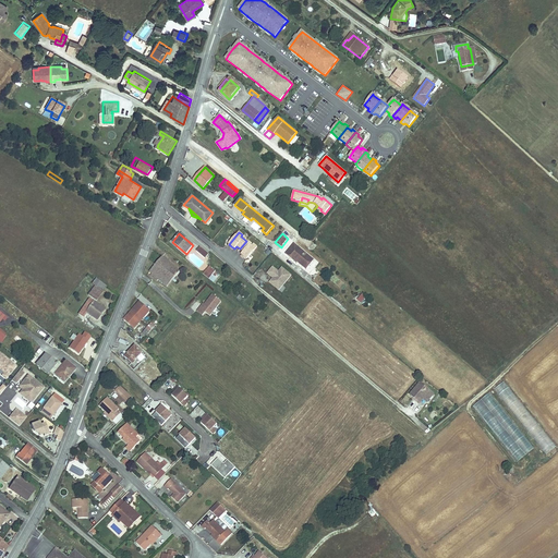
[(247,259),(257,247),(253,244),(252,245),(246,241),(240,249),(243,252),(241,254),(242,255),(244,257),(247,259)]
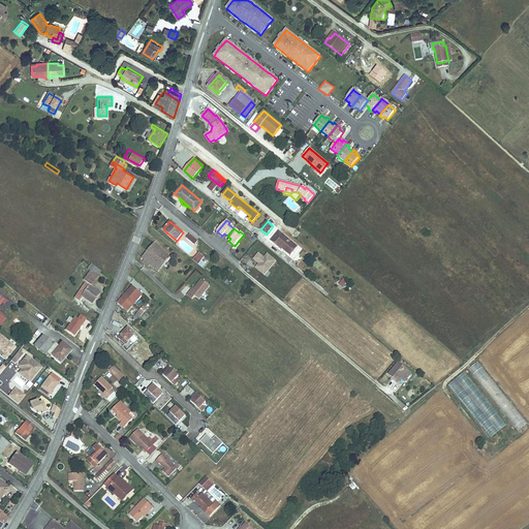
[(298,247),(279,231),(271,241),(279,248),(281,246),(283,247),(282,249),(286,252),(289,249),(293,252),(298,247)]
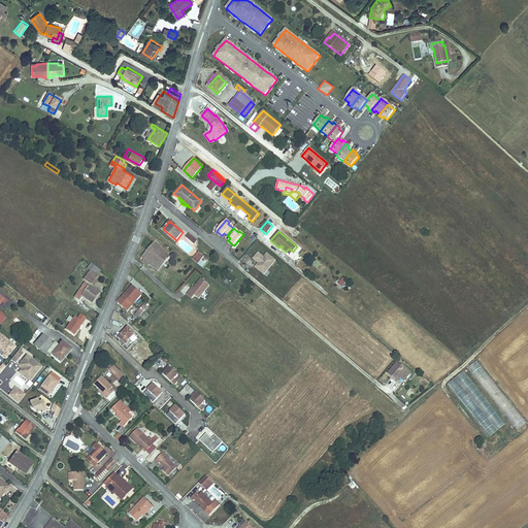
[(197,240),(190,234),(186,238),(194,244),(197,240)]
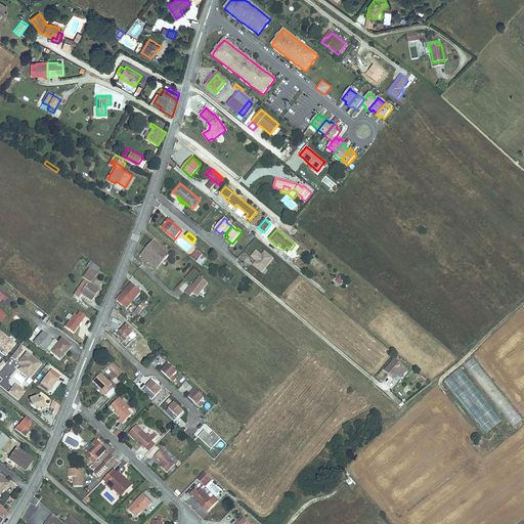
[(168,256),(153,242),(140,255),(143,257),(145,259),(144,261),(148,264),(149,262),(155,257),(162,263),(163,262),(168,256)]
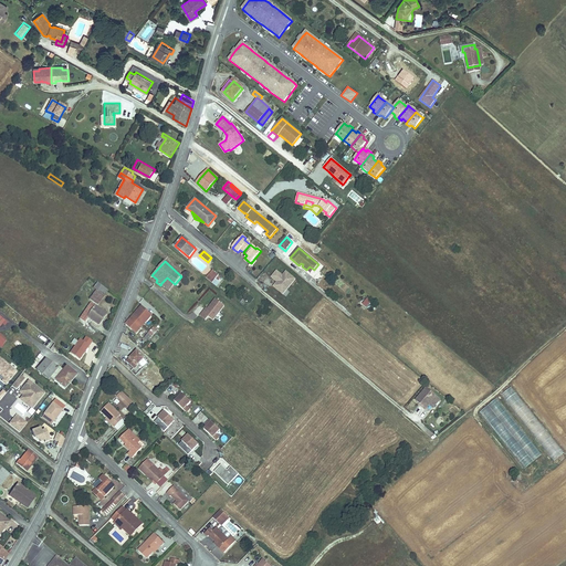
[(222,280),(212,271),(206,279),(212,283),(216,279),(220,282),(222,280)]
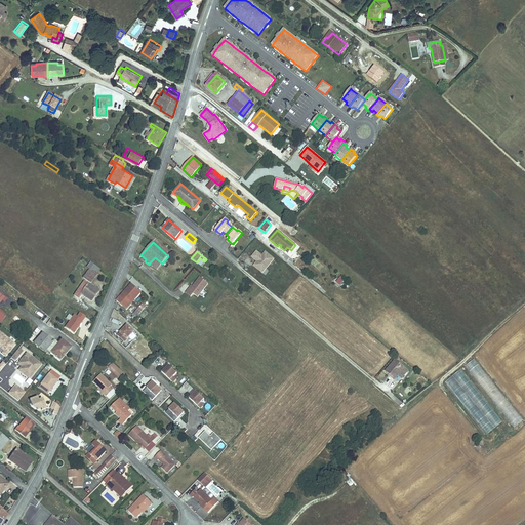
[(263,273),(274,259),(266,252),(261,255),(256,251),(251,257),(256,261),(254,265),(255,266),(254,267),(263,273)]
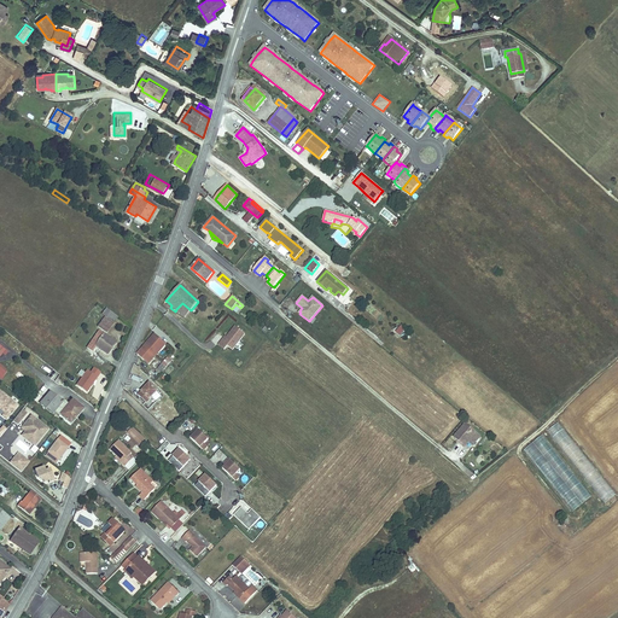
[(191,310),(182,303),(176,309),(185,318),(191,310)]
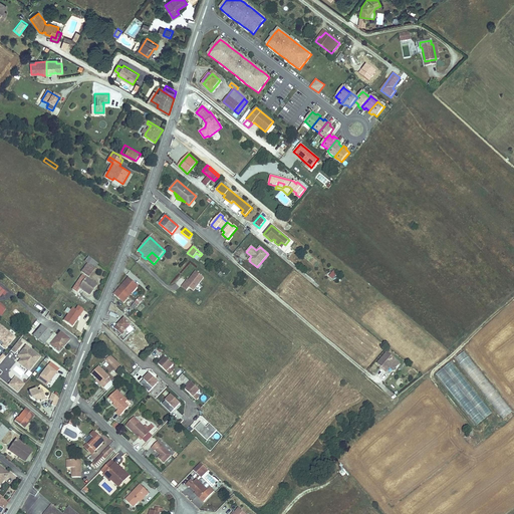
[(88,256),(84,261),(87,263),(94,269),(98,264),(88,256)]
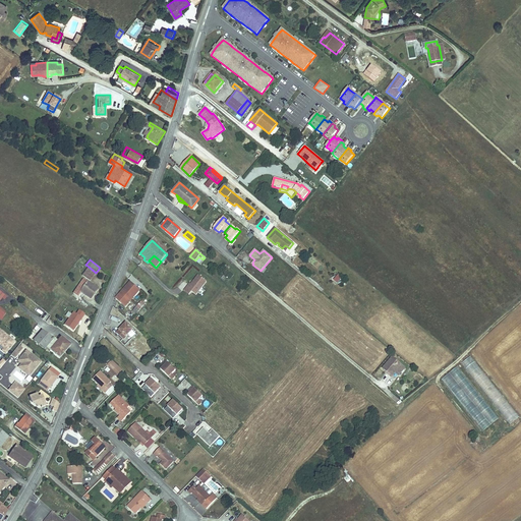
[(89,267),(82,276),(90,281),(96,273),(89,267)]
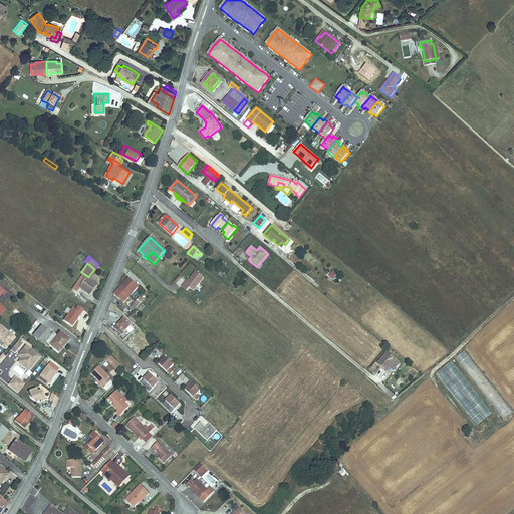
[(194,291),(204,278),(196,271),(188,281),(187,280),(184,284),(190,288),(194,291)]
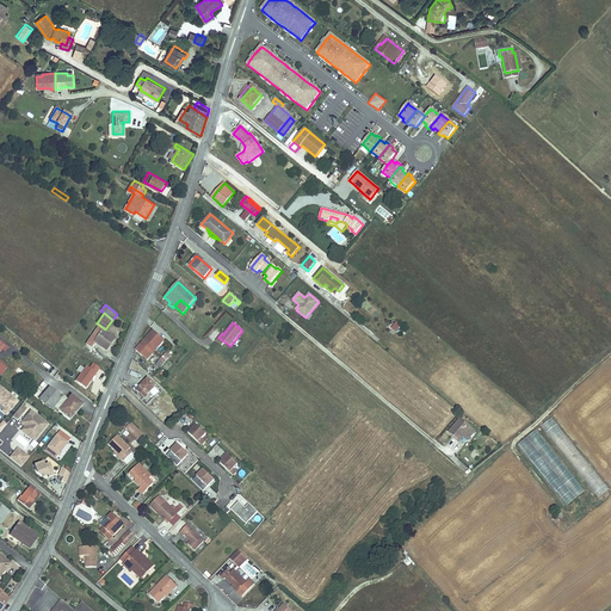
[(396,332),(401,326),(396,322),(392,328),(396,332)]
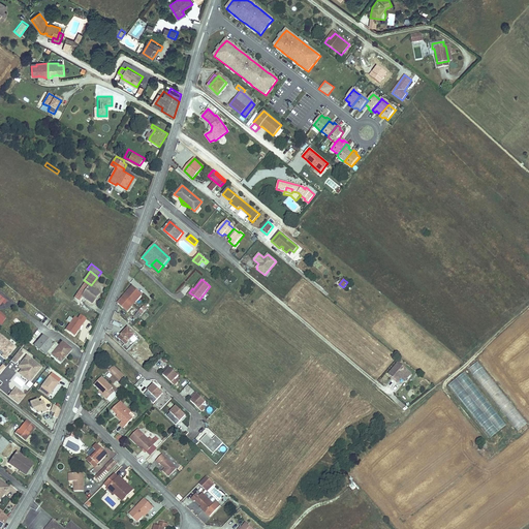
[(79,301),(82,297),(92,304),(99,293),(85,283),(74,298),(79,301)]
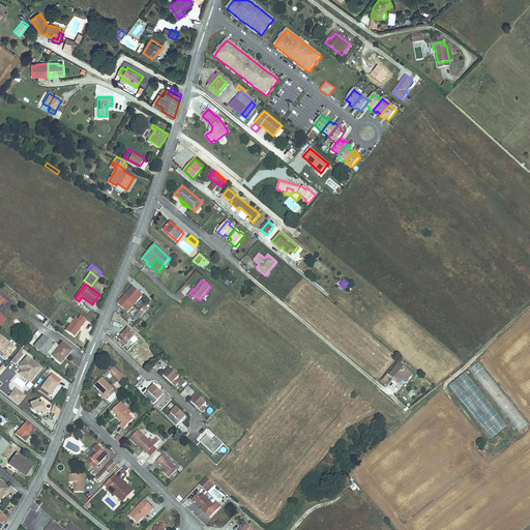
[(127,312),(142,295),(133,287),(118,303),(127,312)]
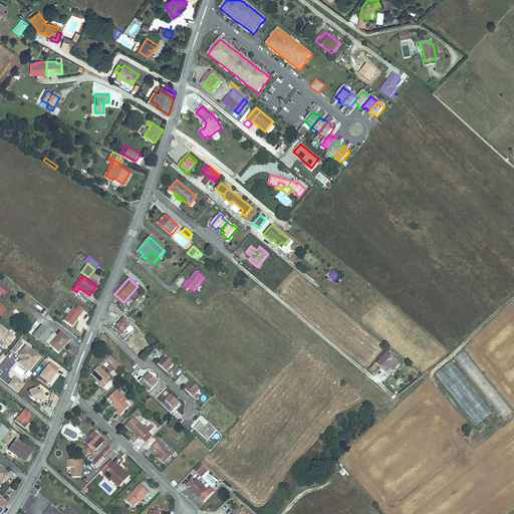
[(134,310),(143,300),(140,297),(131,307),(134,310)]
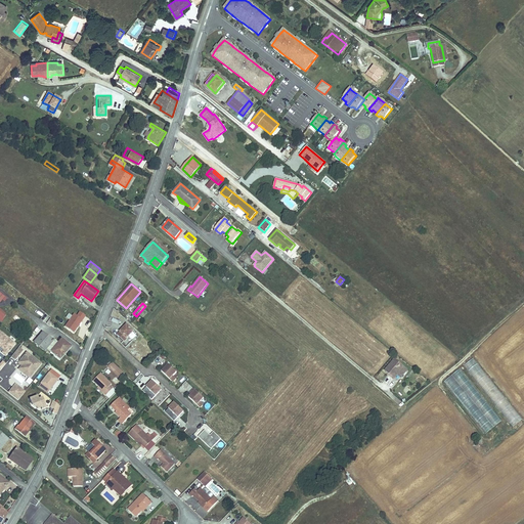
[(74,333),(86,316),(80,311),(77,316),(74,314),(64,326),(74,333)]
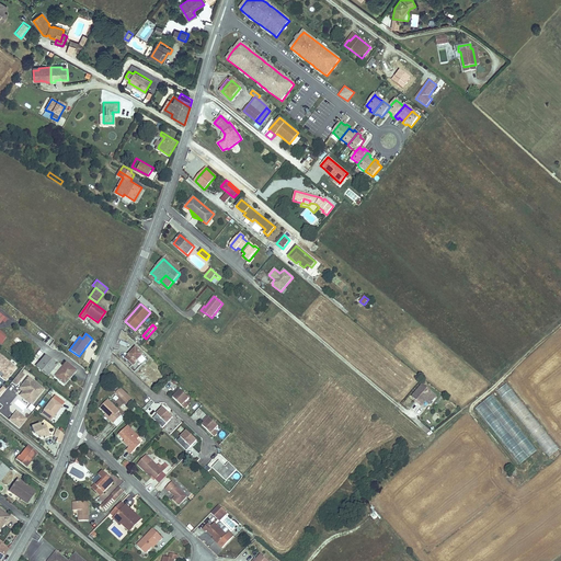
[(133,365),(142,355),(136,348),(126,358),(133,365)]
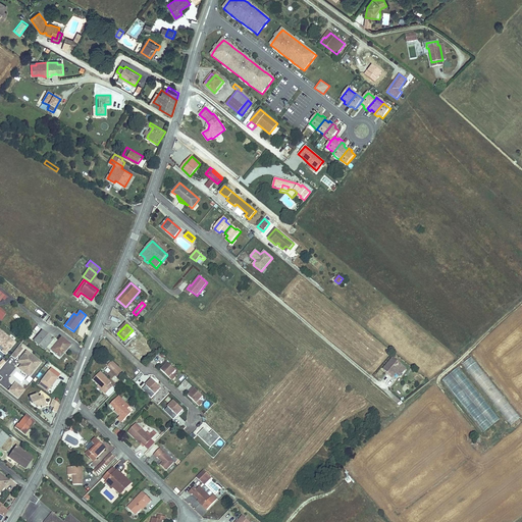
[(0,329),(0,346),(4,349),(2,351),(5,354),(15,343),(0,329)]
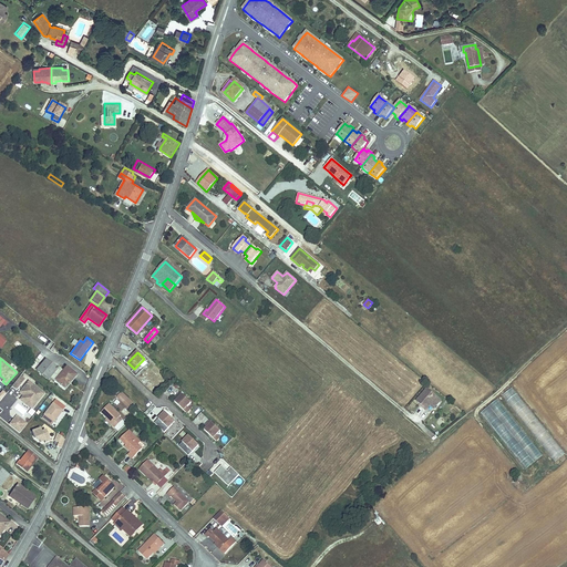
[(47,359),(37,371),(48,380),(50,381),(51,380),(54,382),(55,381),(65,389),(76,375),(66,368),(64,366),(59,368),(58,369),(47,359)]
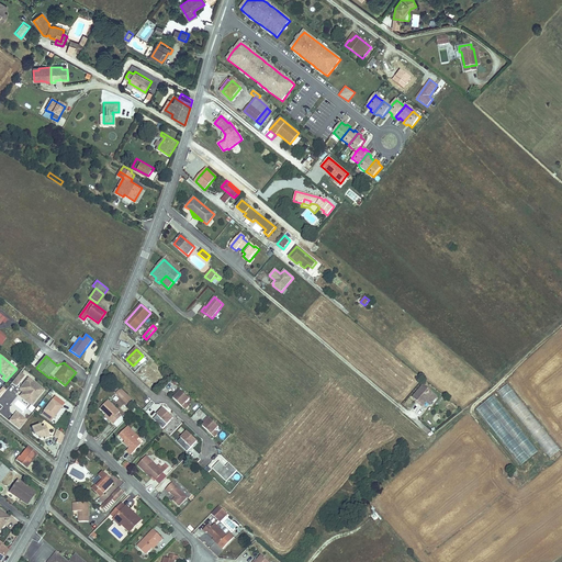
[(22,377),(19,374),(12,383),(17,386),(25,377),(23,374),(22,377)]
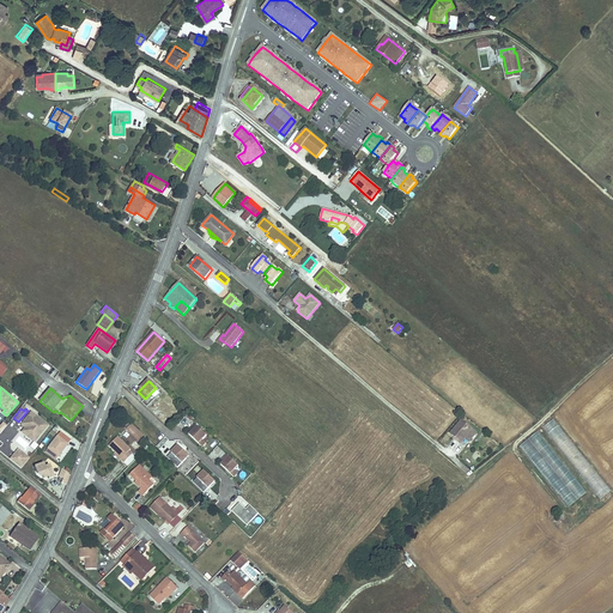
[(31,413),(24,422),(31,428),(25,435),(35,442),(48,426),(31,413)]
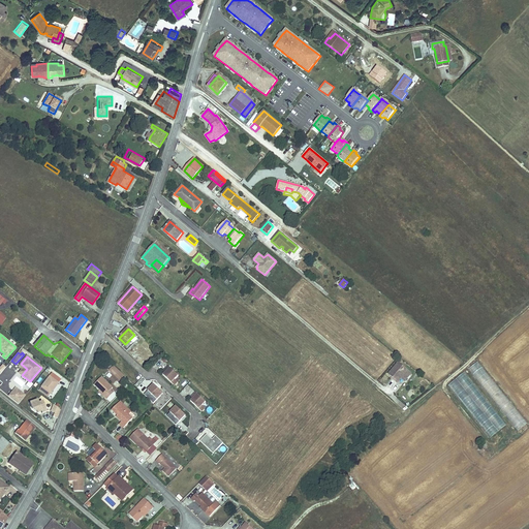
[(526,425),(479,361),(469,367),(516,432),(526,425)]
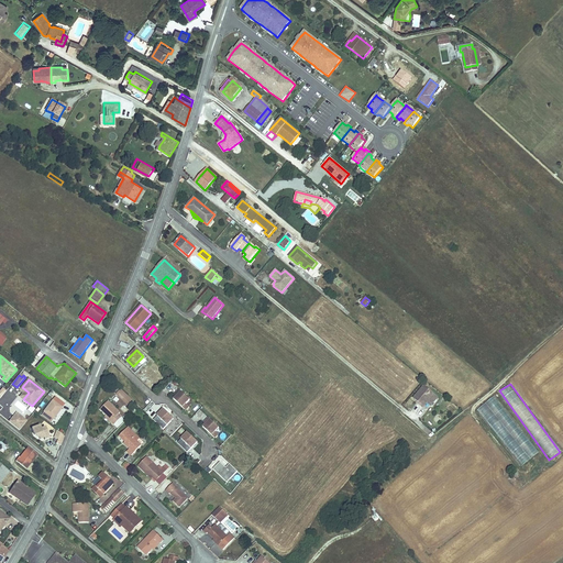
[(433,405),(439,398),(427,386),(416,397),(426,406),(430,401),(433,405)]
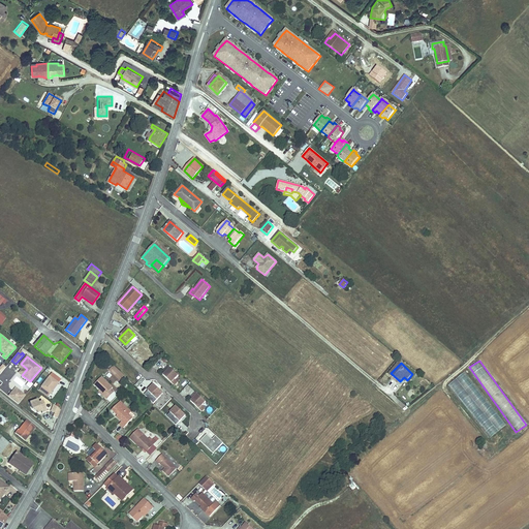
[(21,364),(19,367),(22,370),(19,373),(22,375),(27,369),(21,364)]
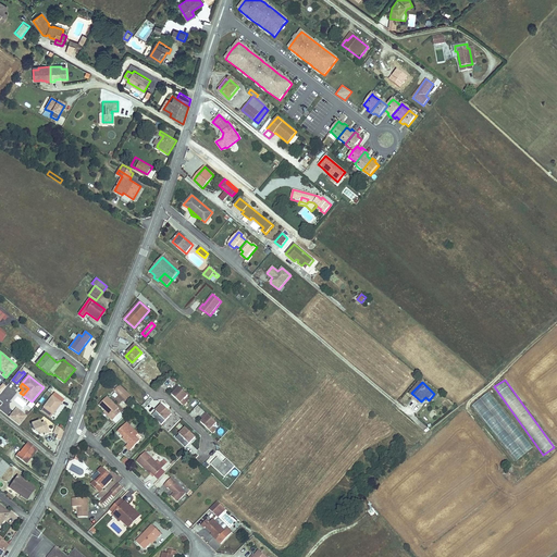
[(131,396),(120,385),(119,387),(120,387),(125,393),(127,395),(130,397),(131,396)]
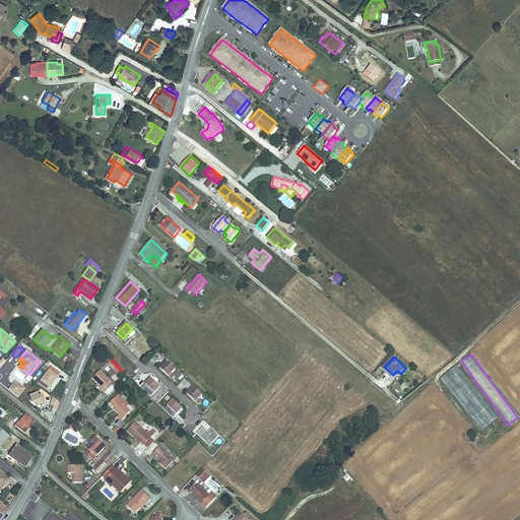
[(172,373),(176,370),(166,361),(163,364),(165,365),(160,369),(169,377),(172,373)]
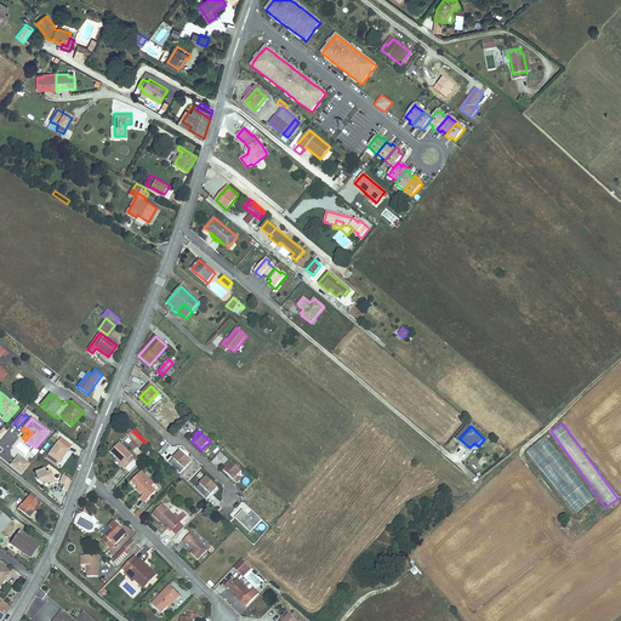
[(574,514),(594,500),(545,437),(525,451),(574,514)]
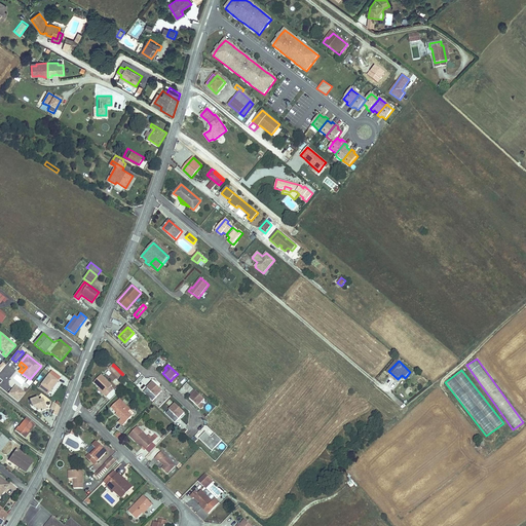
[(41,384),(41,385),(49,391),(50,391),(59,381),(58,381),(61,378),(51,371),(41,384)]
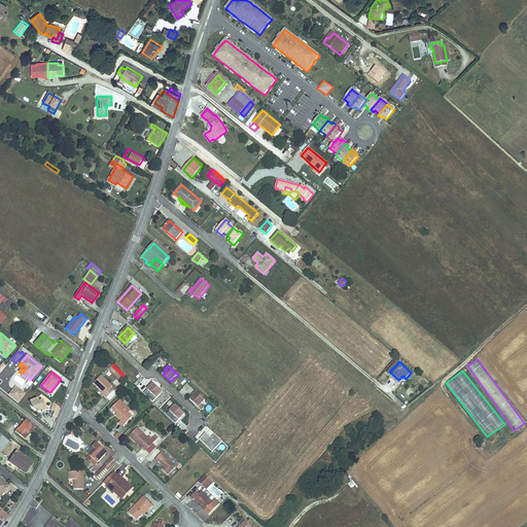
[(25,391),(32,384),(23,375),(21,378),(16,375),(12,379),(25,391)]
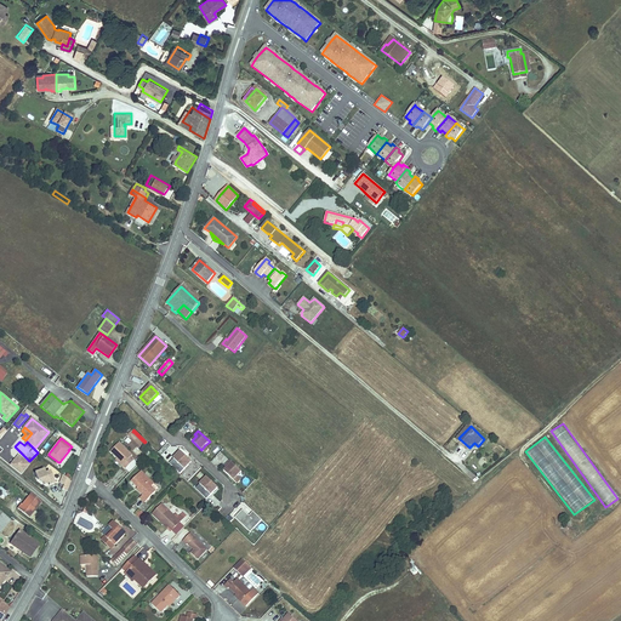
[(132,456),(119,443),(110,451),(118,459),(124,465),(123,466),(126,469),(135,460),(131,456),(132,456)]
